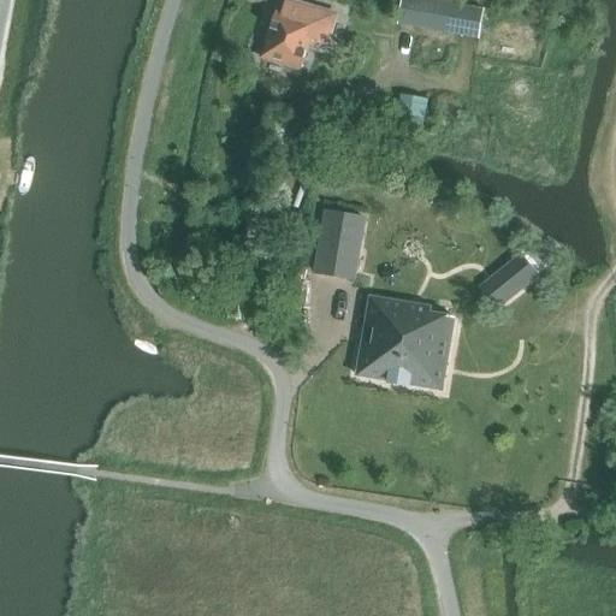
[(402,0),(398,24),(479,39),(484,11),(425,0),(402,0)]
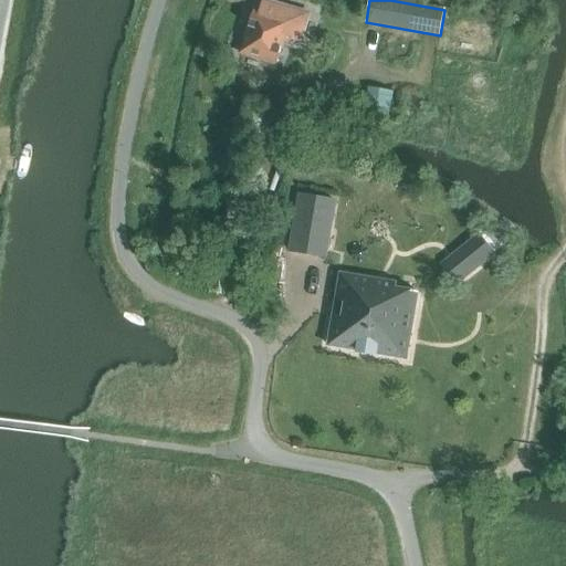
[(243,53),(279,63),(285,38),(302,42),(310,14),(263,1),(260,14),(254,12),(243,53)]
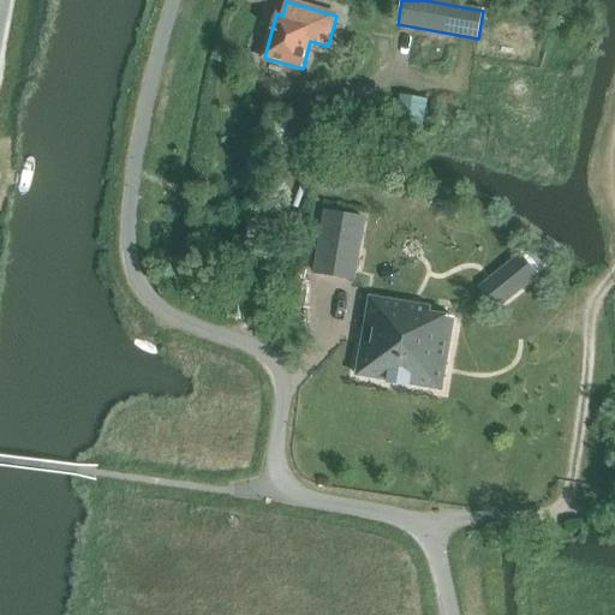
[(356,197),(357,183),(340,180),(338,196),(356,197)]
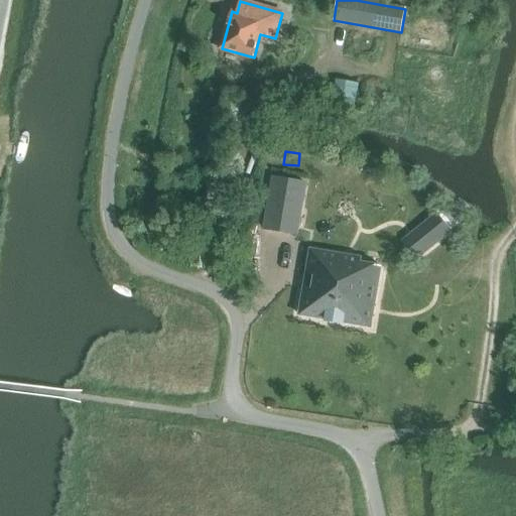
[(296,235),(302,201),(288,198),(291,181),(273,178),(265,230),(296,235)]
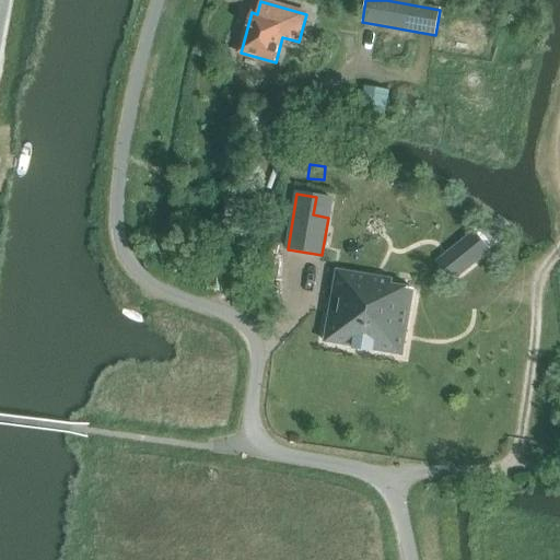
[(488,252),(475,234),(440,261),(454,279),(488,252)]
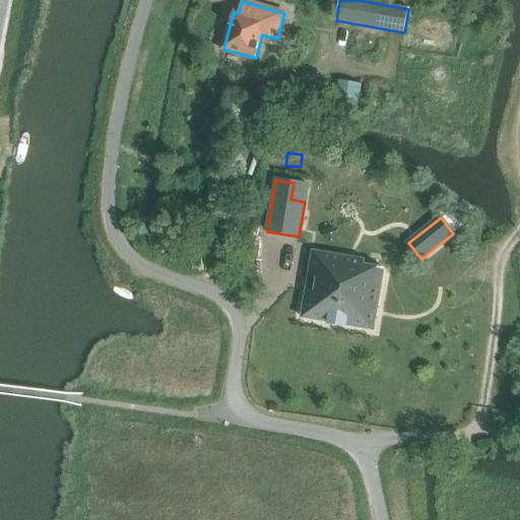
[(374,330),(384,269),(364,265),(365,261),(313,252),(308,276),(306,291),(301,318),(328,322),(328,324),(346,327),(346,326),(374,330)]
